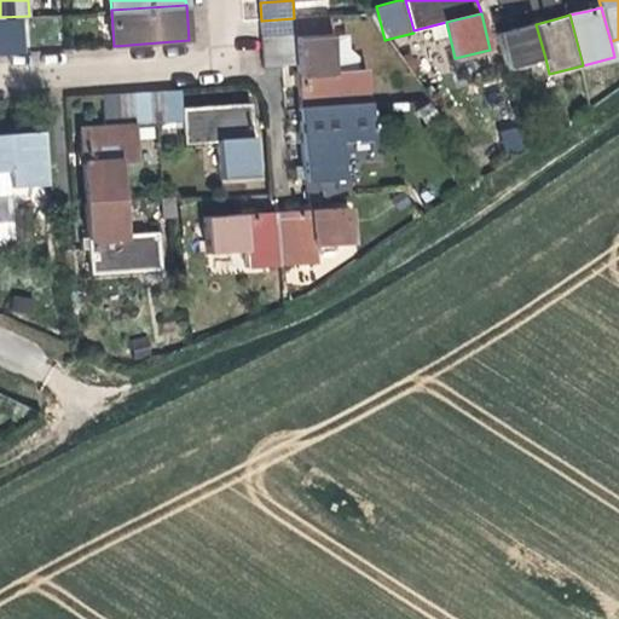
[(30,18),(29,16),(0,17),(0,53),(22,53),(19,19),(30,18)]
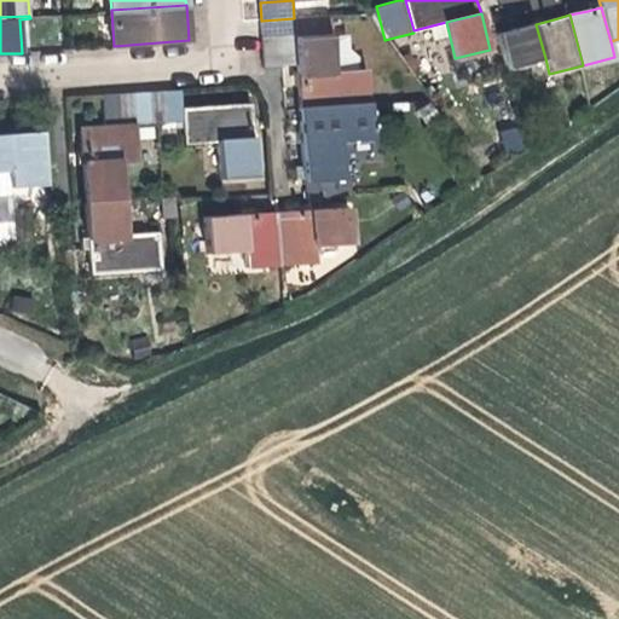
[(335,71),(333,48),(333,36),(331,16),(294,18),(295,34),(296,51),(298,65),(299,74),(335,71)]
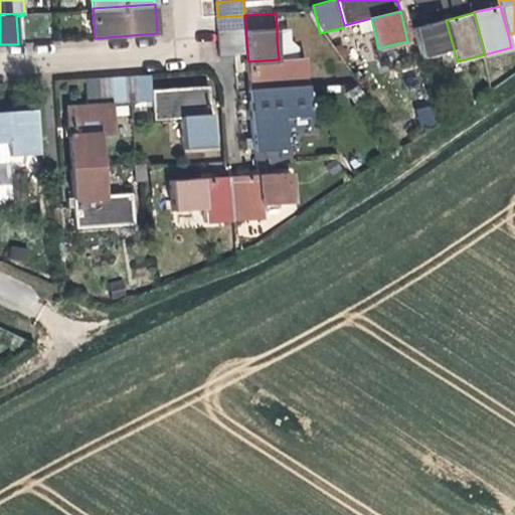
[(217,17),(218,30),(245,28),(244,15),(217,17)]
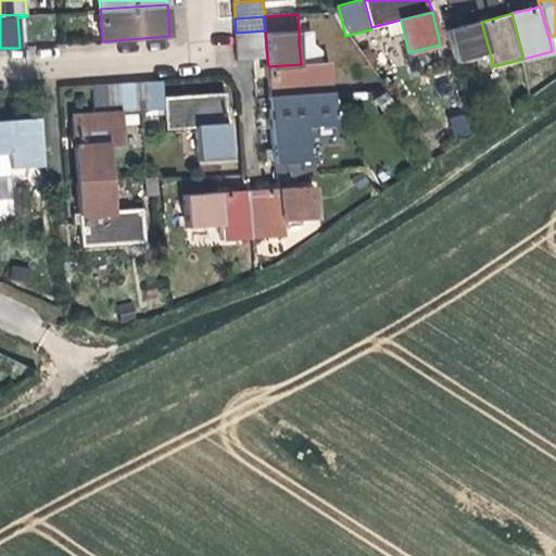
[(490,52),(481,22),(449,30),(456,61),(490,52)]
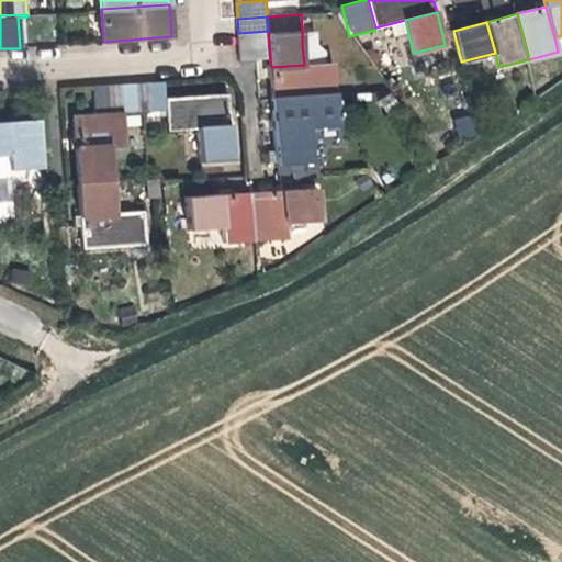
[(238,33),(239,48),(269,46),(268,31),(238,33)]
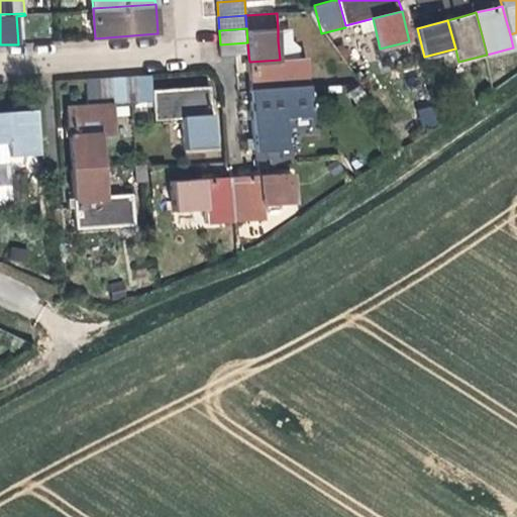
[(290,29),(278,30),(278,40),(291,40),(290,29)]
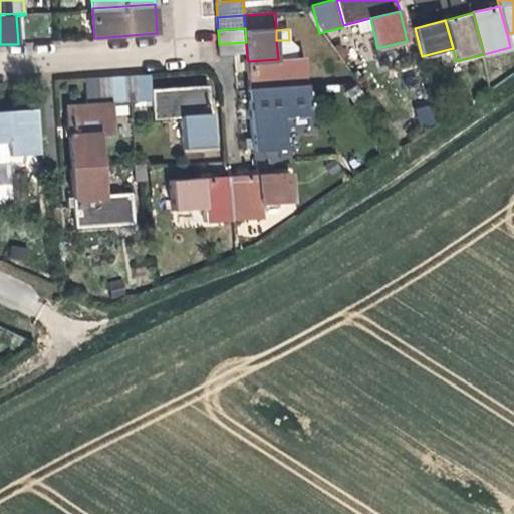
[(289,40),(276,40),(278,59),(297,58),(297,46),(289,40)]
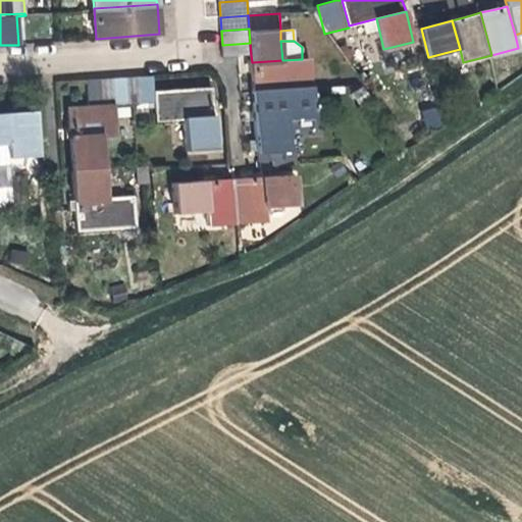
[(223,56),(251,55),(250,43),(222,45),(223,56)]
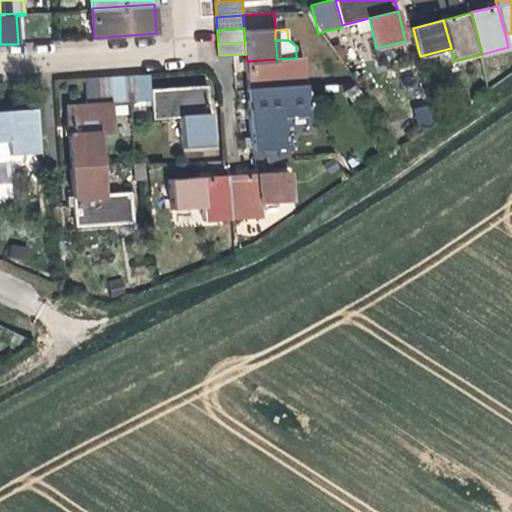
[(304,57),(296,58),(277,59),(247,61),(248,76),(248,88),(305,84),(304,57)]
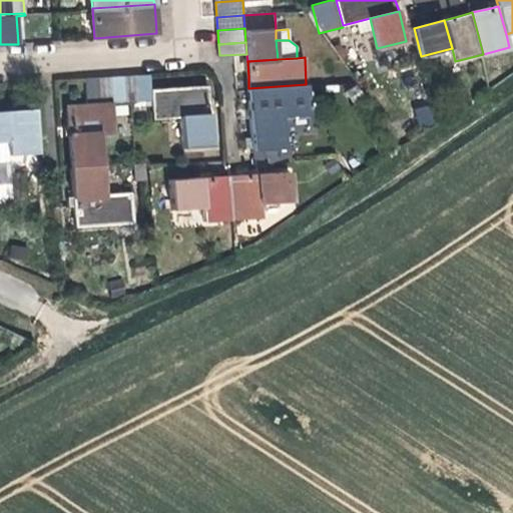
[(151,74),(135,75),(137,103),(152,102),(152,89),(151,74)]
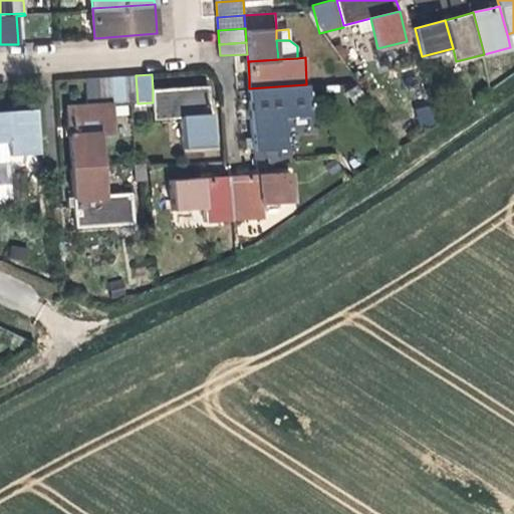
[(123,75),(110,76),(111,104),(124,104),(123,75)]
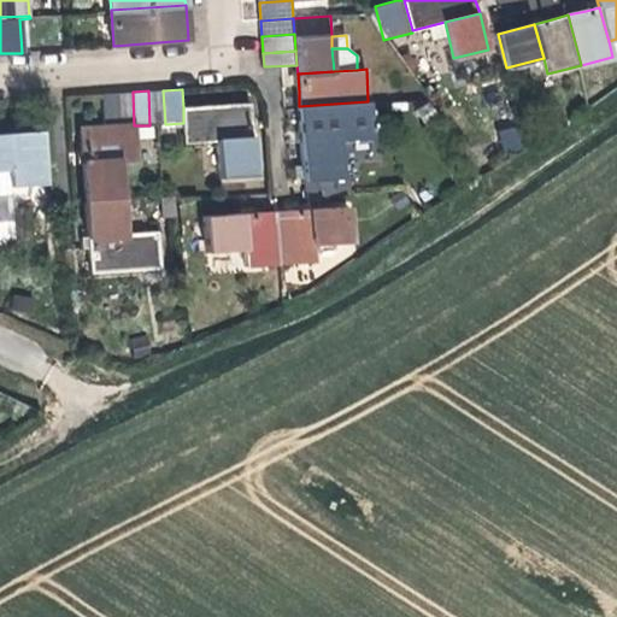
[(163,90),(148,90),(150,125),(159,124),(165,124),(163,90)]
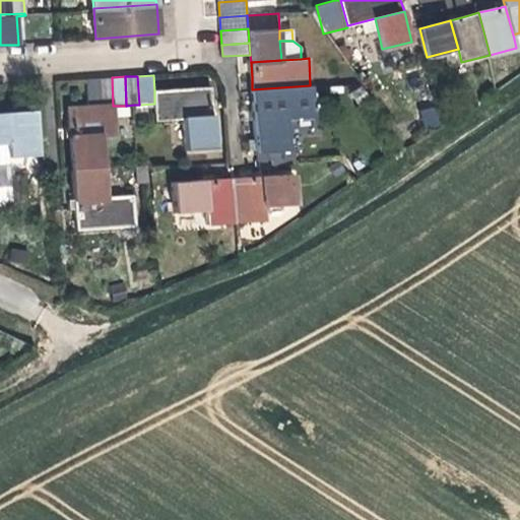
[(112,77),(100,78),(102,107),(113,106),(112,77)]
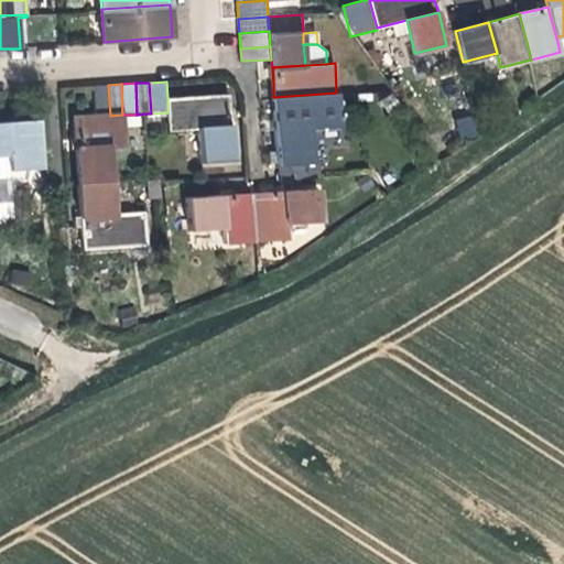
[(96,86),(97,117),(110,116),(108,85),(96,86)]
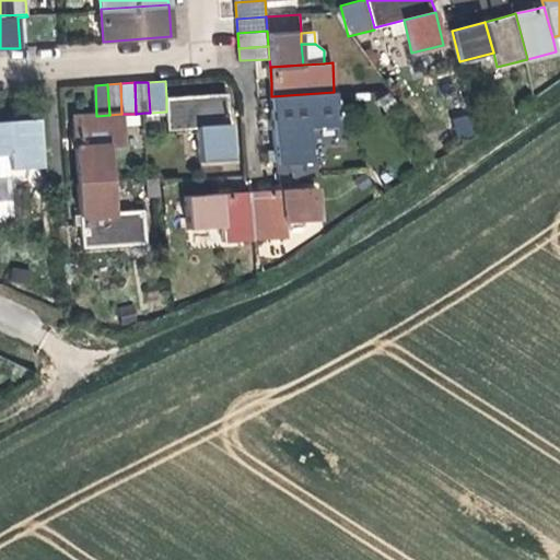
[(396,102),(388,90),(380,95),(387,107),(396,102)]
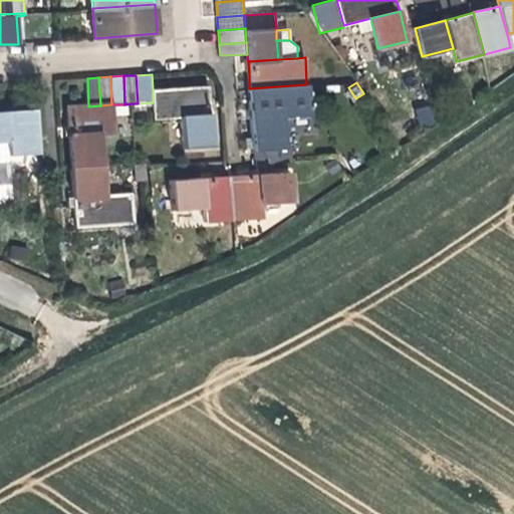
[(251,117),(281,115),(308,113),(306,84),(249,88),(251,108),(251,117)]
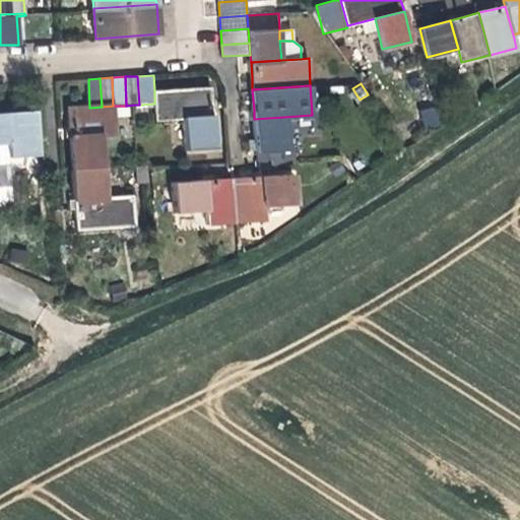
[(155,120),(183,118),(214,116),(212,86),(183,88),(154,90),(154,104),(155,120)]
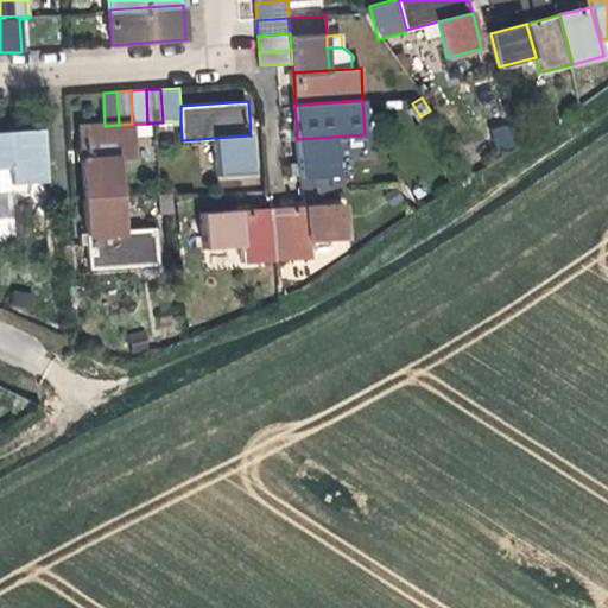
[(83,162),(118,159),(134,158),(132,124),(119,125),(105,126),(82,127),(83,145),(83,162)]
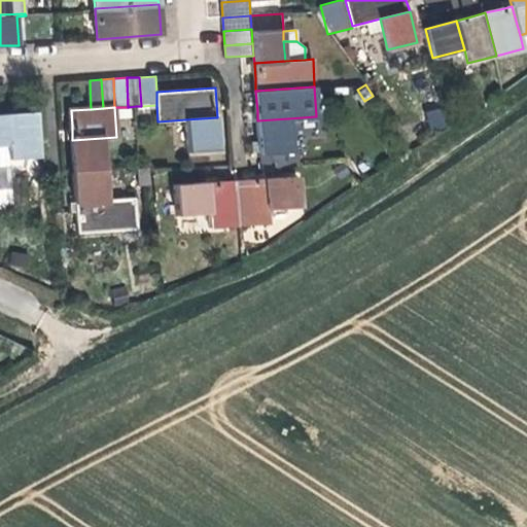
[(446,128),(446,110),(428,109),(428,127),(446,128)]
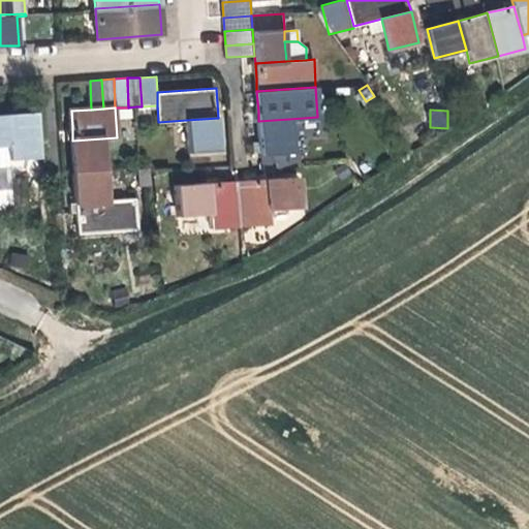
[(7,146),(8,160),(38,158),(36,113),(14,115),(17,145),(7,146)]
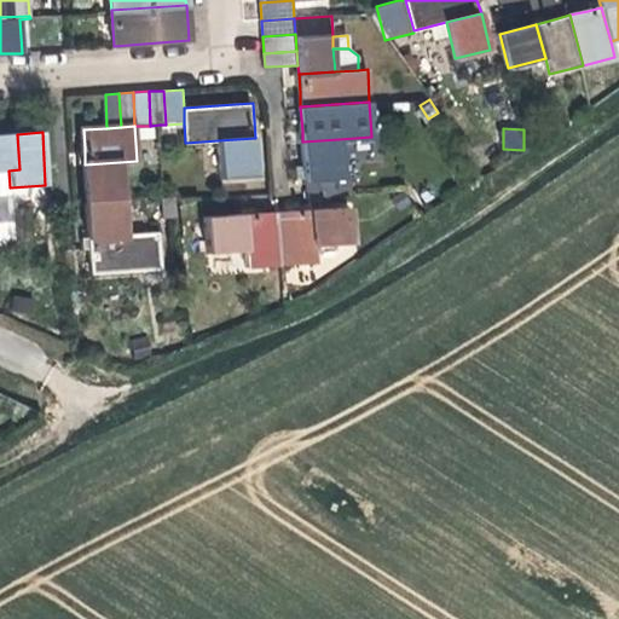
[(0,171),(9,171),(19,169),(17,134),(0,134),(0,171)]
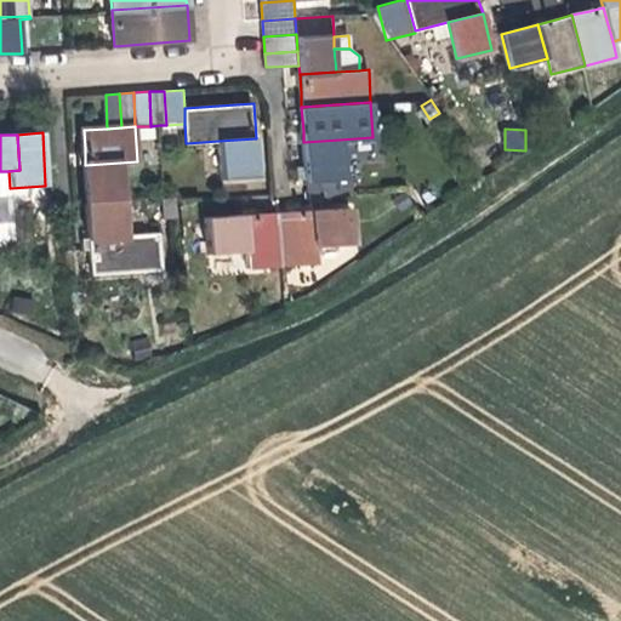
[(256,138),(218,141),(221,178),(258,176),(256,138)]
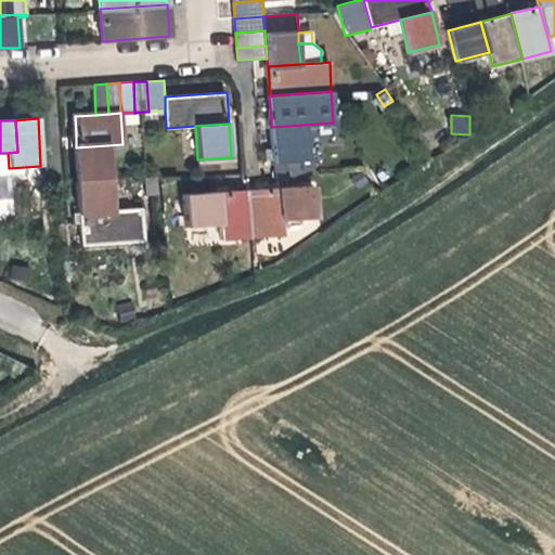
[(304,125),(271,127),(274,162),(307,159),(307,157),(304,125)]
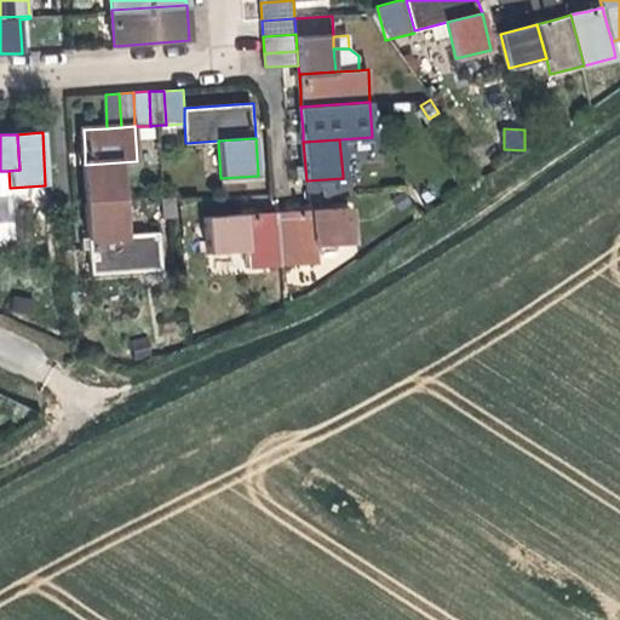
[(120,162),(85,165),(87,202),(122,200),(120,162)]
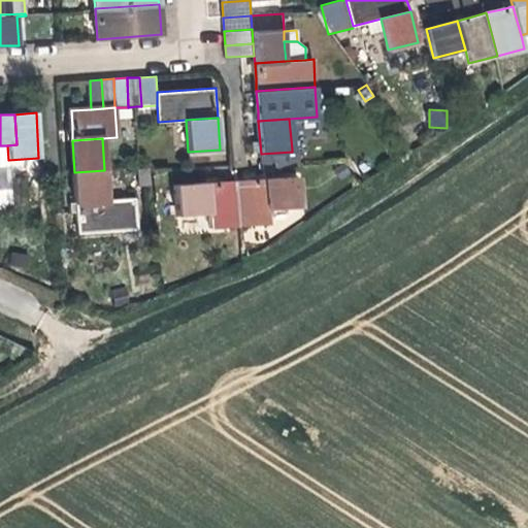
[(298,150),(292,150),(292,152),(261,154),(261,162),(276,161),(276,165),(299,163),(298,150)]
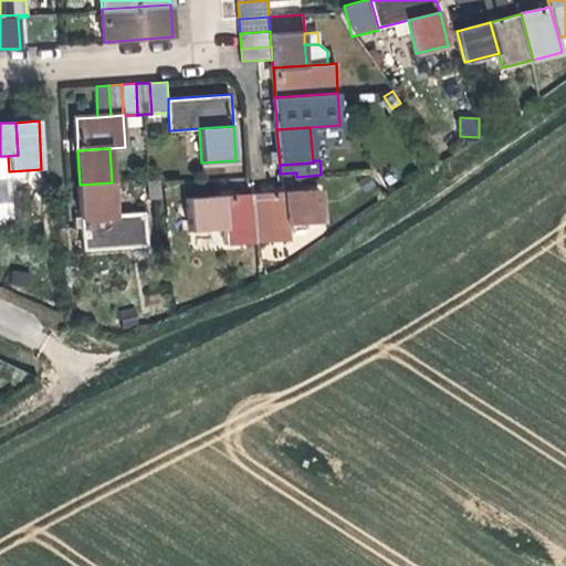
[(9,171),(0,171),(0,222),(12,222),(9,171)]
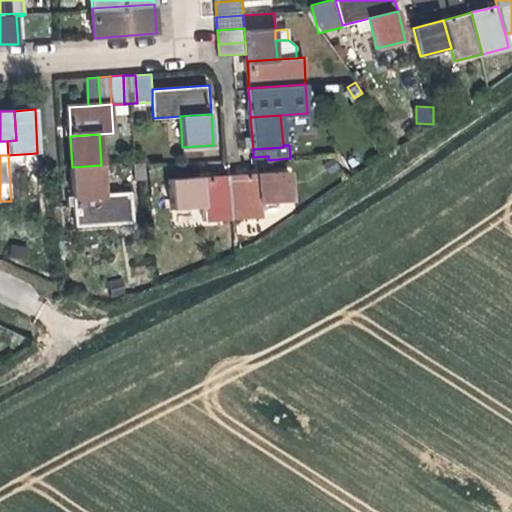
[(72,167),(74,196),(103,194),(101,165),(72,167)]
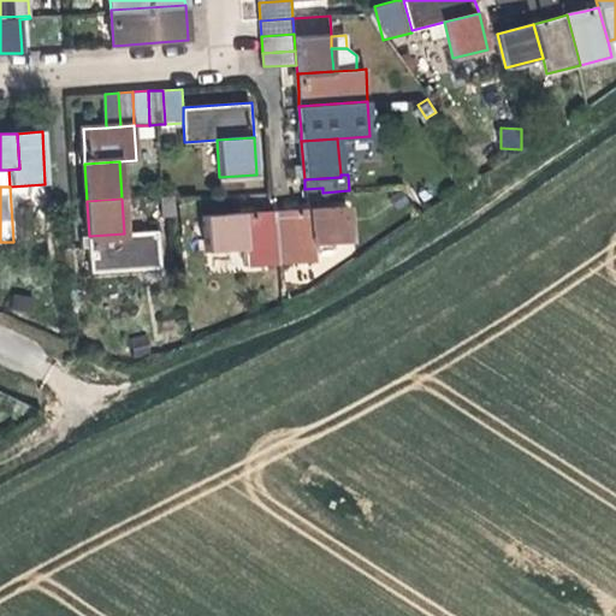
[(311,208),(313,244),(351,242),(348,206),(311,208)]
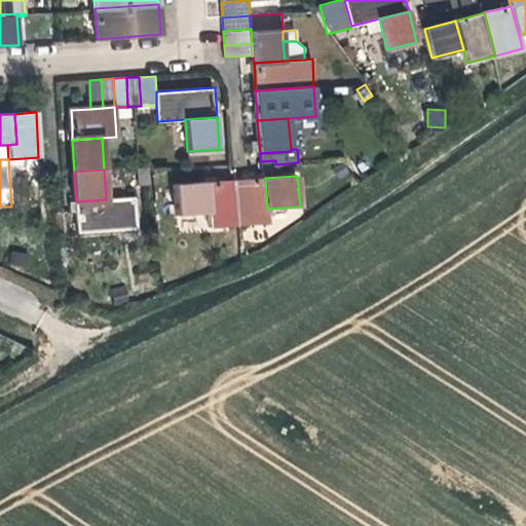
[(267,209),(265,178),(250,179),(237,180),(240,224),(268,222),(267,209)]
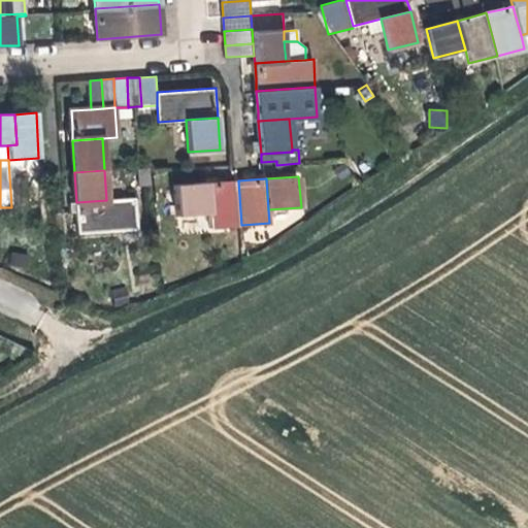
[(207,183),(209,213),(210,228),(241,225),(238,180),(224,182),(207,183)]
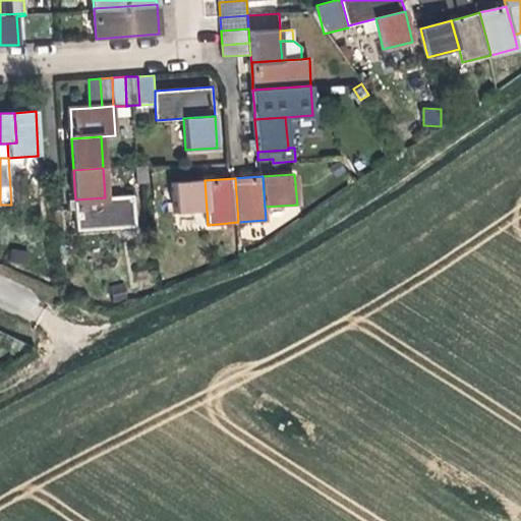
[(207,211),(205,180),(175,182),(177,213),(207,211)]
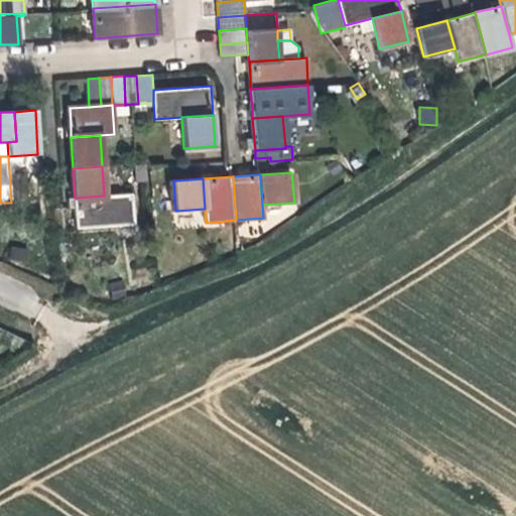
[(131,194),(104,196),(75,198),(76,212),(77,227),(133,223),(131,194)]
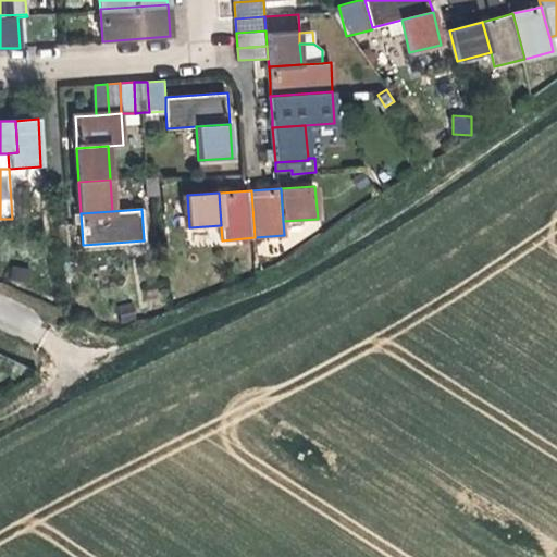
All buildings are outlined.
